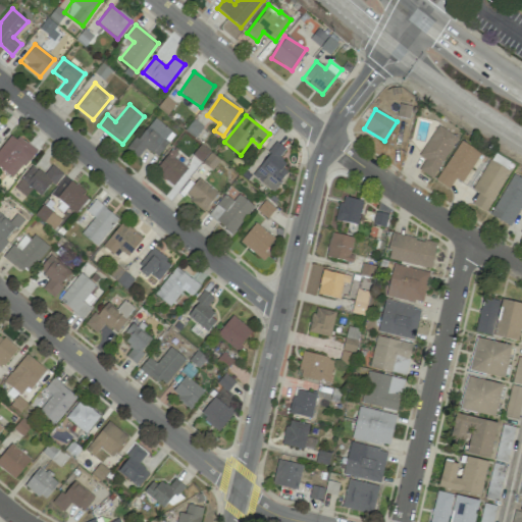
[(157,157),(174,135),(153,117),(127,149),(138,157),(145,148),(157,157)]
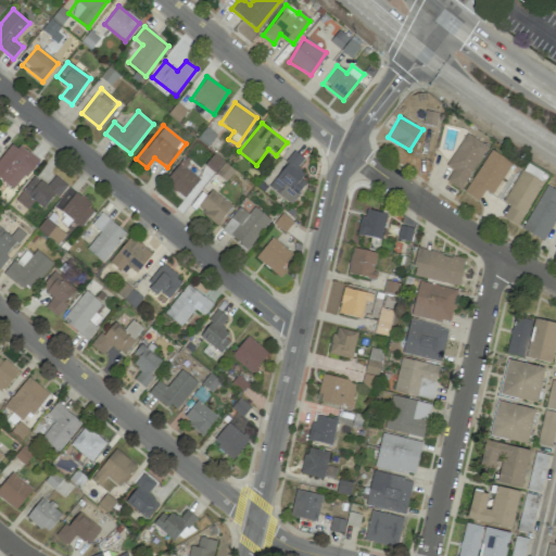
[(445,165),(453,169),(445,181),(459,190),(488,147),(466,133),(445,165)]
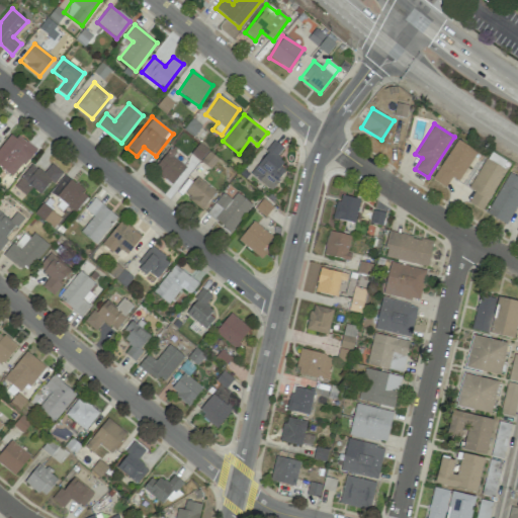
[(34,148),(10,132),(0,146),(0,167),(14,177),(34,148)]
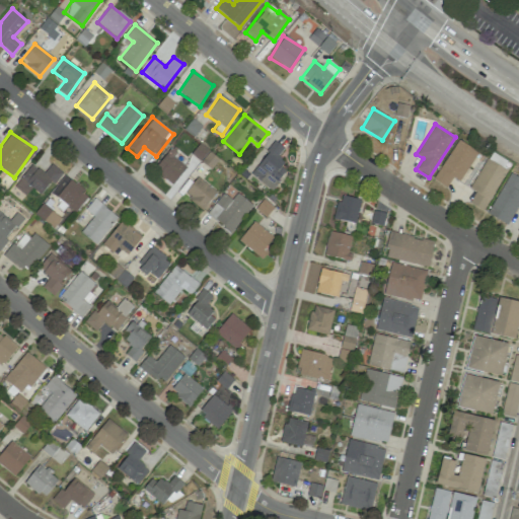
[(459,181),(477,152),(457,140),(433,179),(446,188),(452,177),(459,181)]
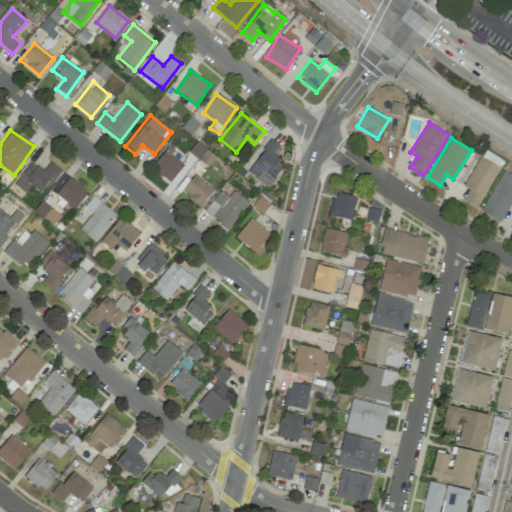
[(274,155),(280,146),(270,139),(247,172),(267,187),(284,162),(274,155)]
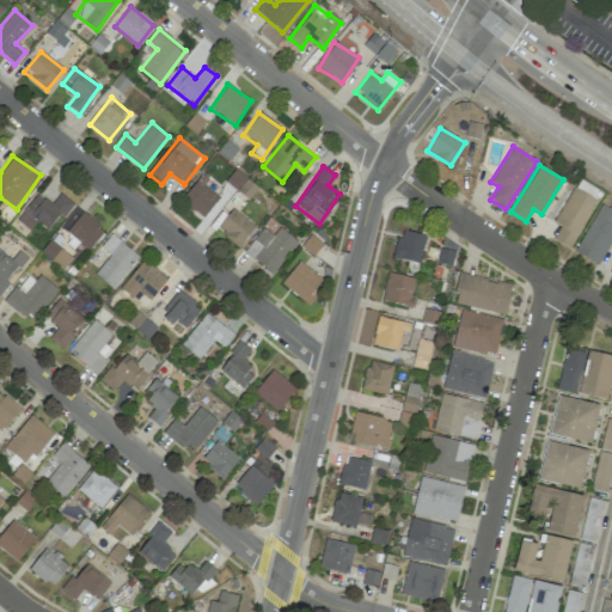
[(222,191),(200,175),(181,202),(203,218),(222,191)]
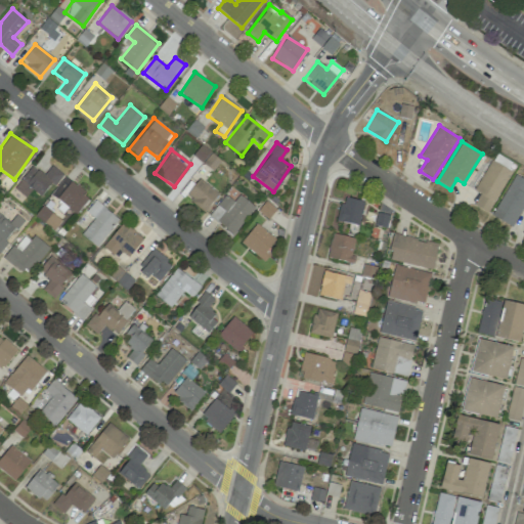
[(488,213),(512,171),(491,160),(474,190),(480,193),(474,205),(488,213)]
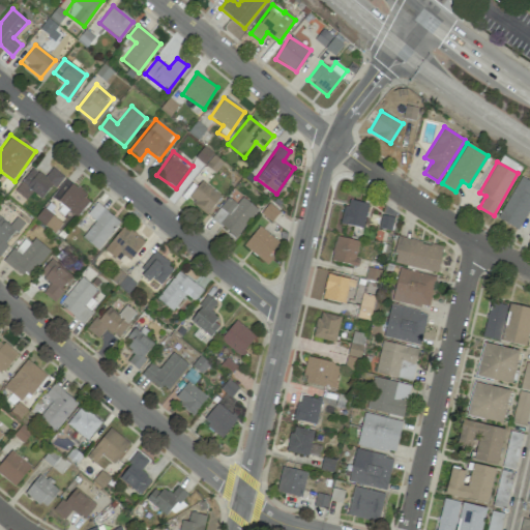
[(31,168),(13,190),(27,201),(30,198),(41,206),(50,195),(57,200),(70,182),(64,178),(64,177),(52,167),(45,177),(31,168)]
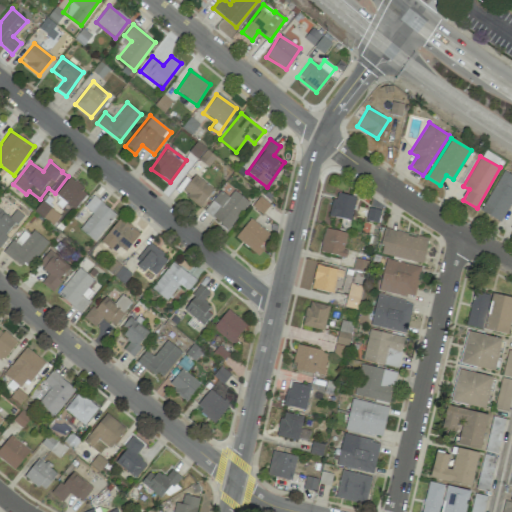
[(500,221),(511,200),(511,189),(510,189),(511,185),(511,175),(503,170),(480,210),(500,221)]
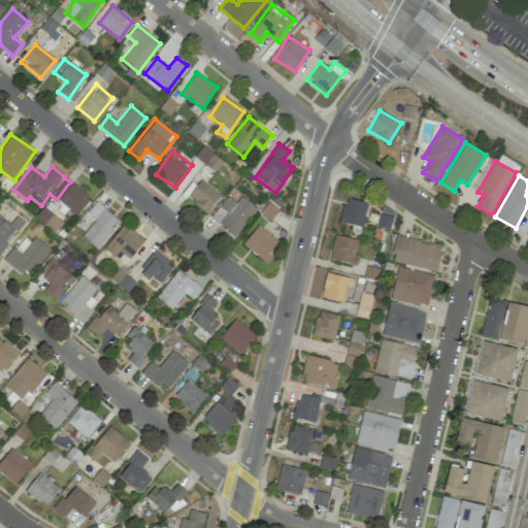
[(205,212),(220,196),(201,179),(187,197),(205,212)]
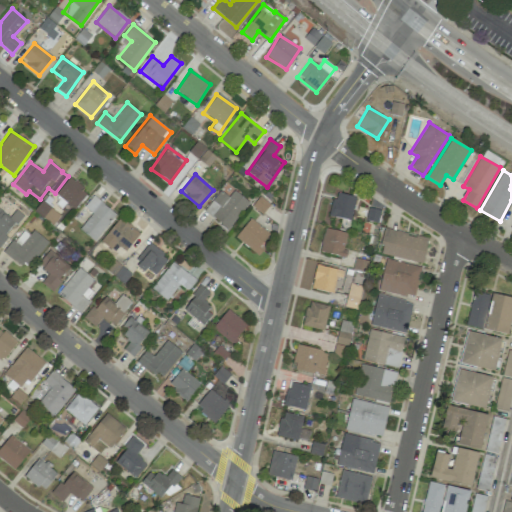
[(74,209),(87,192),(68,178),(55,195),(74,209)]
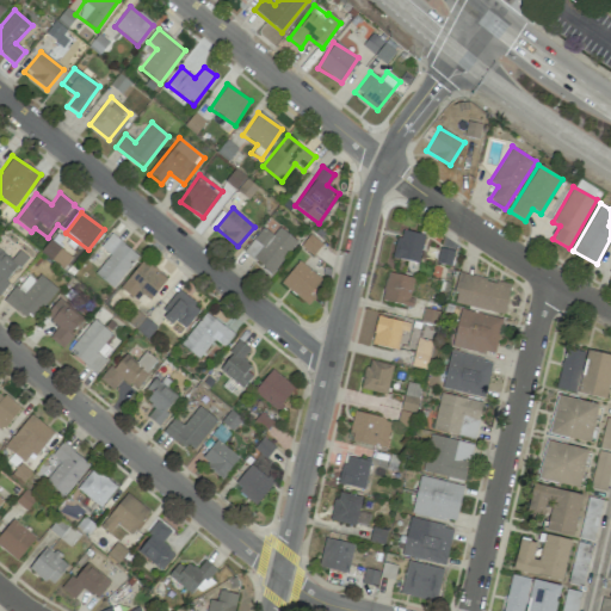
[(297,242),(278,227),(272,234),(263,227),(242,252),(271,275),(297,242)]
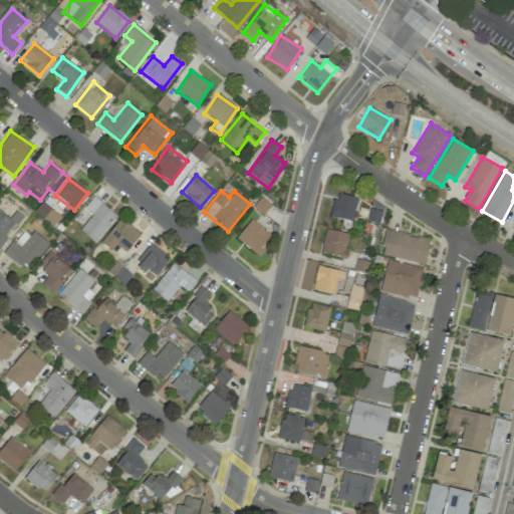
[(331,218),(353,221),(356,197),(334,194),(331,218)]
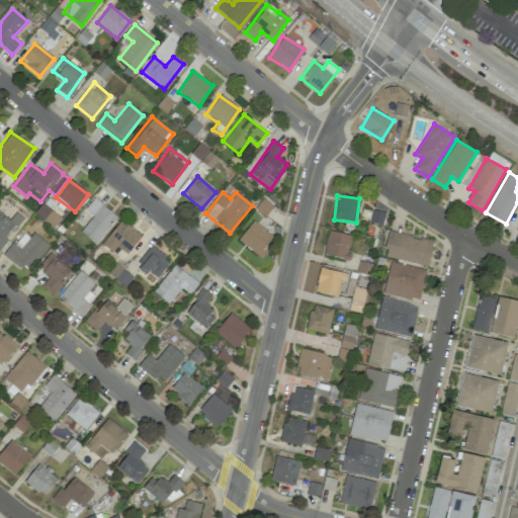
[(44,201),(53,212),(57,208),(60,213),(67,207),(58,197),(52,203),(48,198),(44,201)]
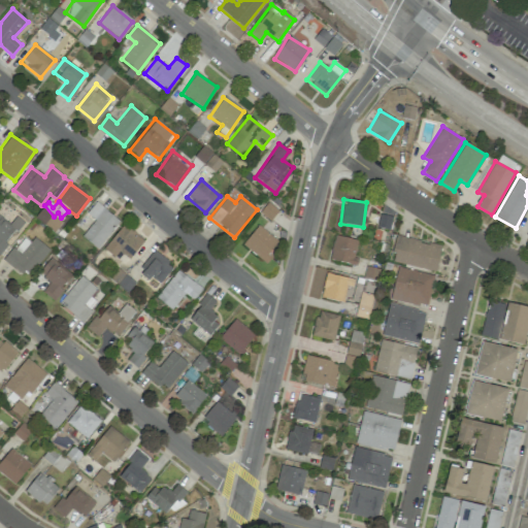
[(86,213),(94,221),(81,236),(97,250),(120,222),(96,202),(86,213)]
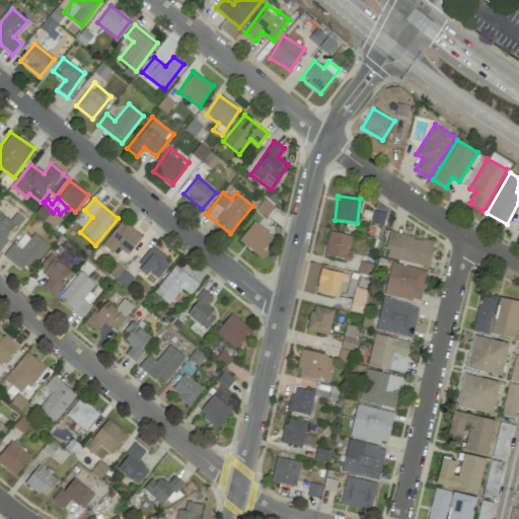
[(34,214),(53,228),(60,218),(43,204),(34,214)]
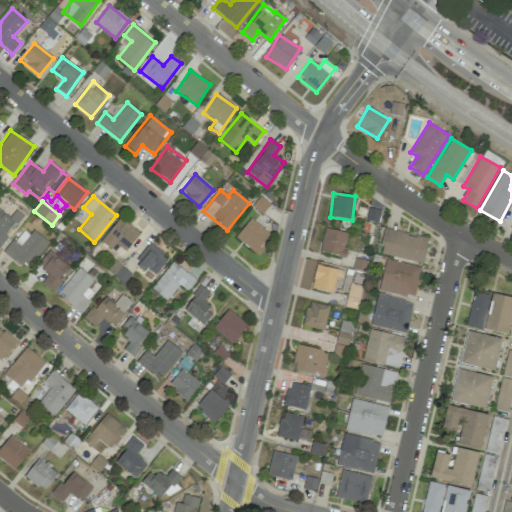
[(0,243),(22,215),(15,209),(9,218),(0,210),(0,243)]
